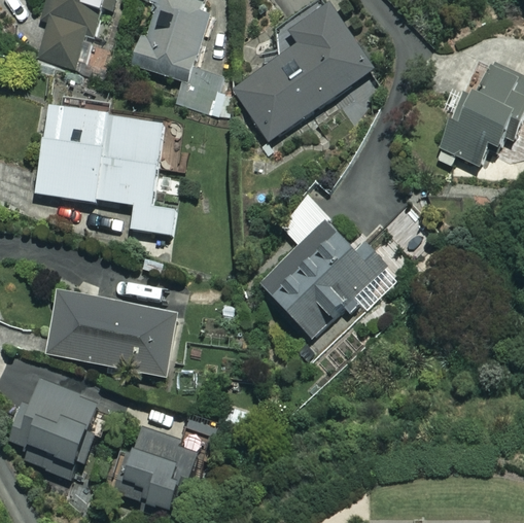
[(42,0),(38,15),(48,18),(37,58),(77,69),(86,34),(104,39),(114,0),(42,0)]
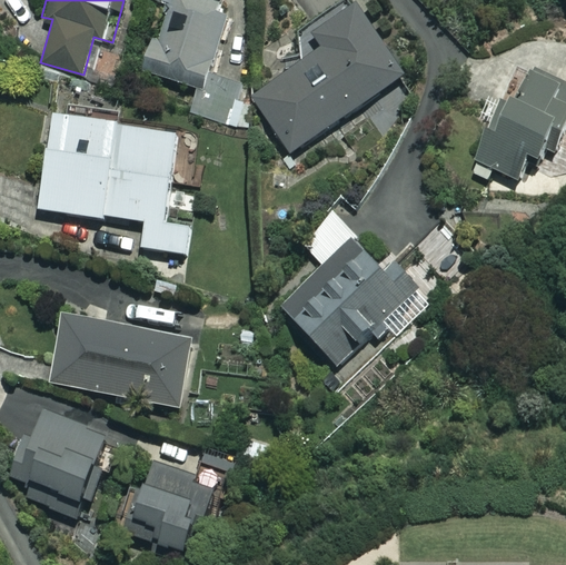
[(161,0),(144,71),(197,86),(190,111),(236,122),(244,95),(224,47),(235,0),(161,0)]
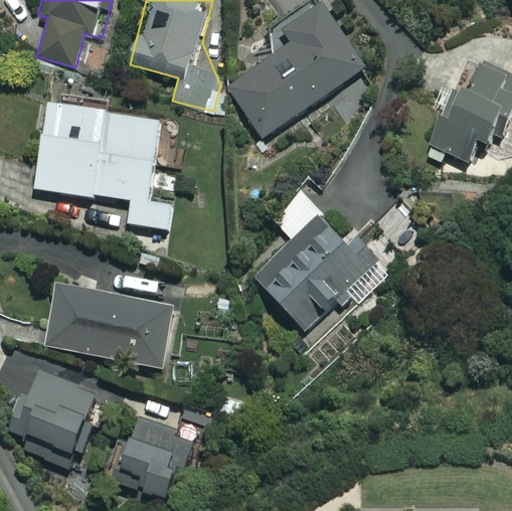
[(364,66),(319,2),(281,28),(291,43),(227,88),(262,138),(364,66)]
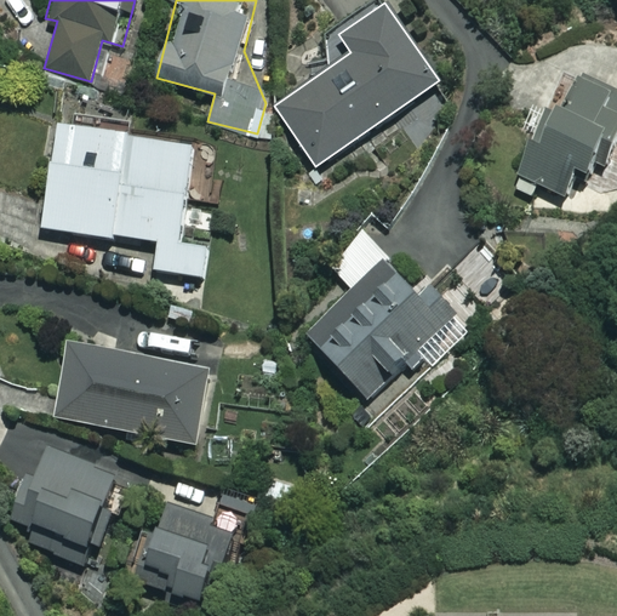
[(616,127),(616,92),(584,72),(518,170),(559,197),(575,174),(583,178),(616,127)]
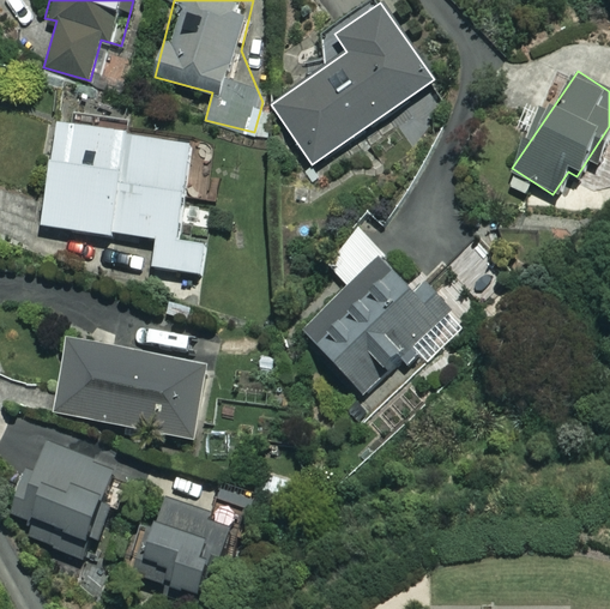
[(192,145),(58,122),(40,224),(109,236),(110,231),(156,239),(151,265),(207,275),(212,246),(176,240),(192,145)]
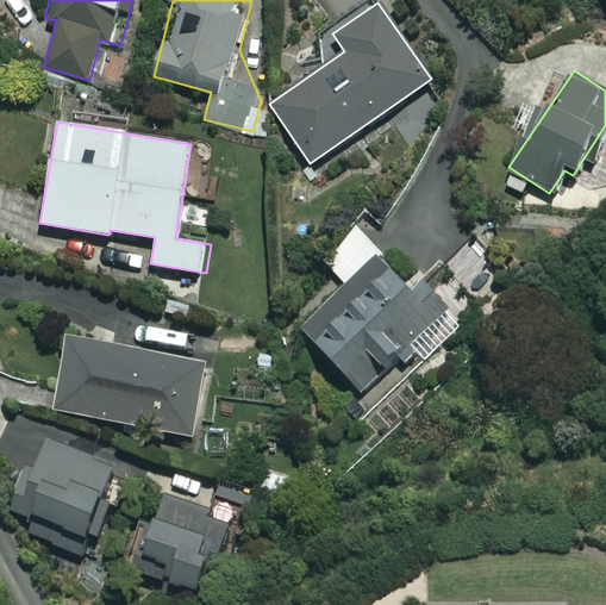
[(412,291),(355,228),(322,259),(345,285),(300,326),(358,390),(447,309),(422,282),(412,291)]
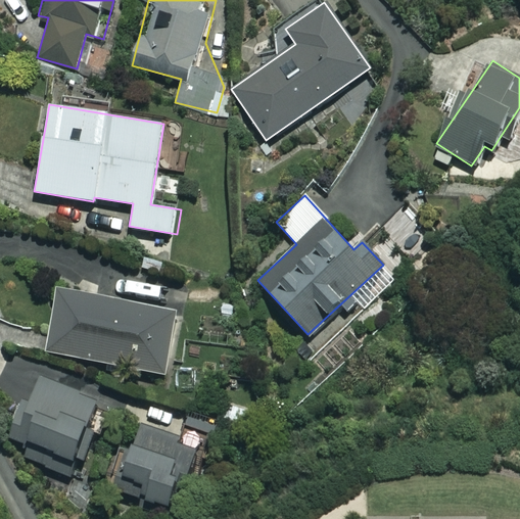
[(95,281),(59,274),(44,349),(161,374),(175,314),(92,296),(95,281)]
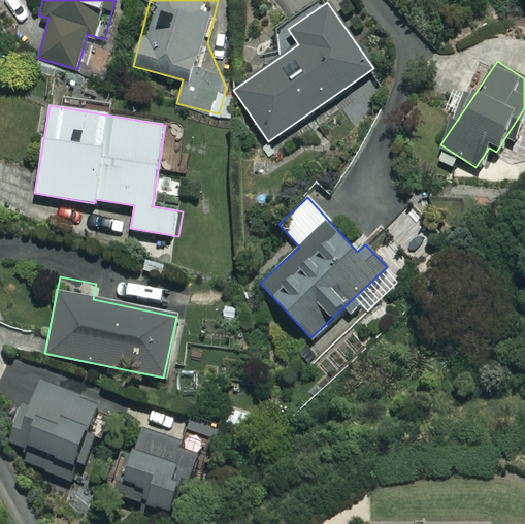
[(101,410),(39,382),(12,443),(31,451),(27,461),(70,481),(101,410)]
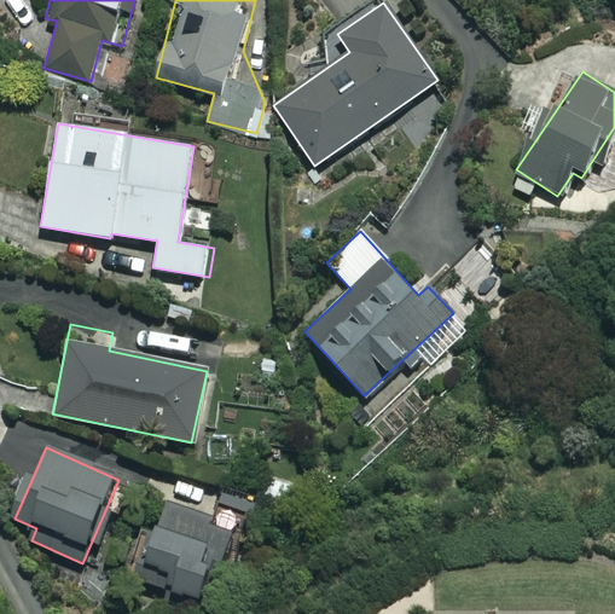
[(237,525),(166,502),(140,580),(213,603),(237,525)]
